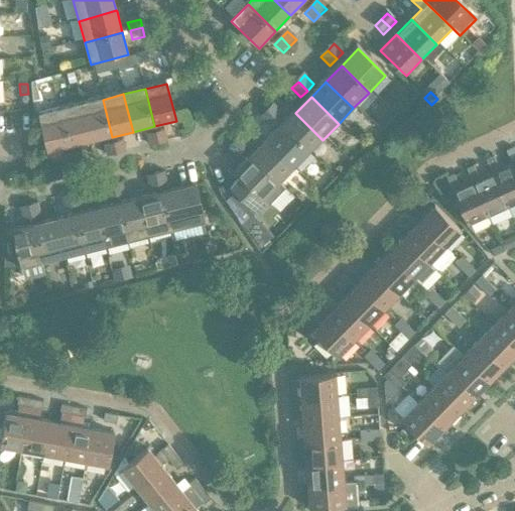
[(91,142),(112,137),(103,100),(82,105),(91,142)]
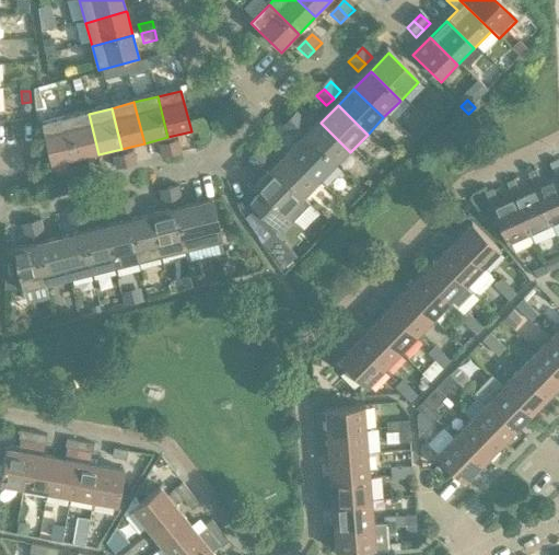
[(76,160),(99,154),(89,114),(66,119),(76,160)]
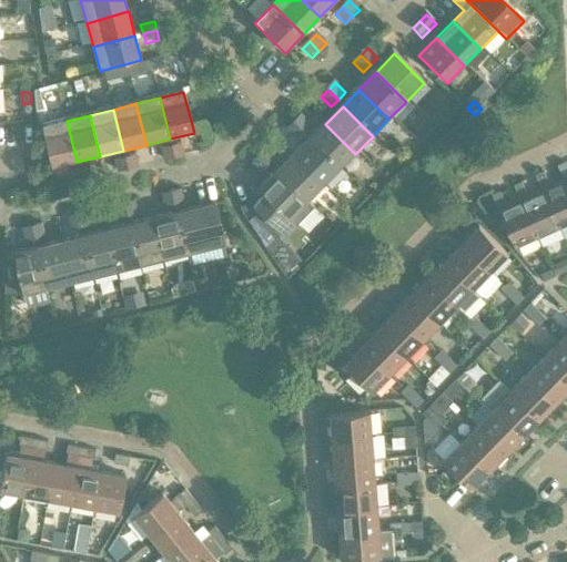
[(294,124),(304,134),(311,126),(301,116),(294,124)]
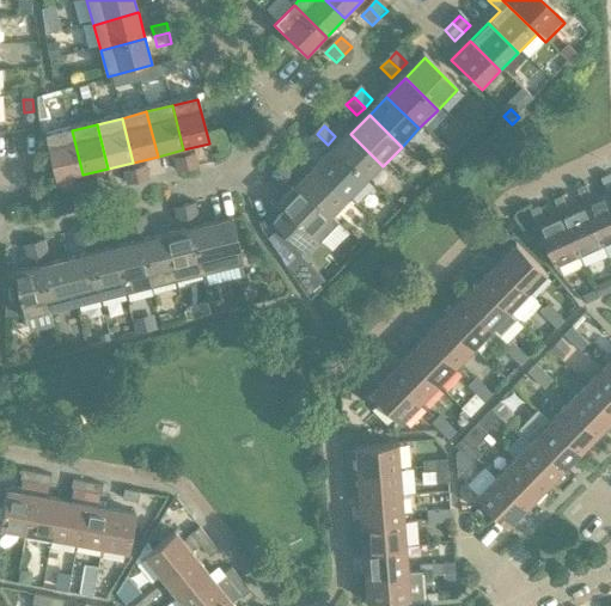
[(56,182),(83,175),(72,130),(46,136),(56,182)]
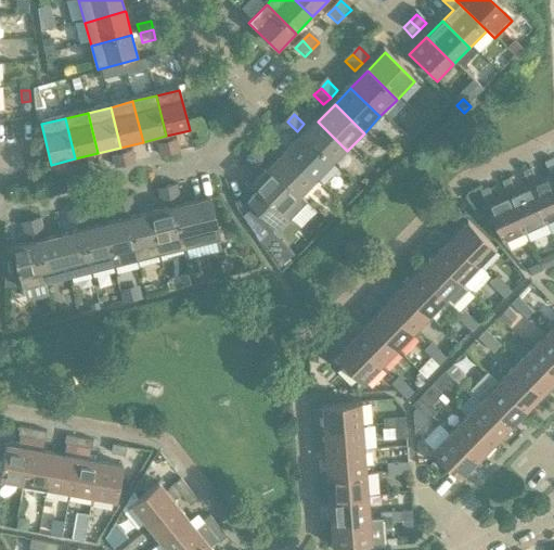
[(290,138),(297,131),(287,122),(280,128),(290,138)]
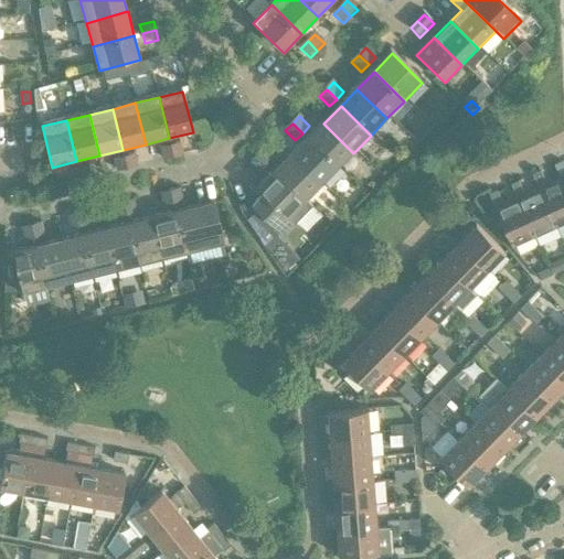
[(337,170),(353,153),(323,124),(307,140),(337,170)]
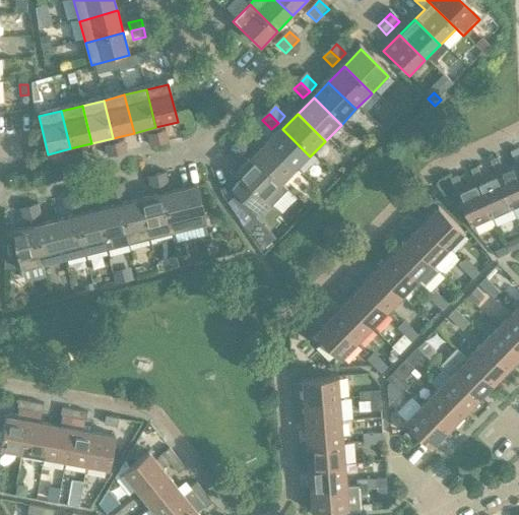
[(296,171),(310,156),(282,129),(268,144),(296,171)]
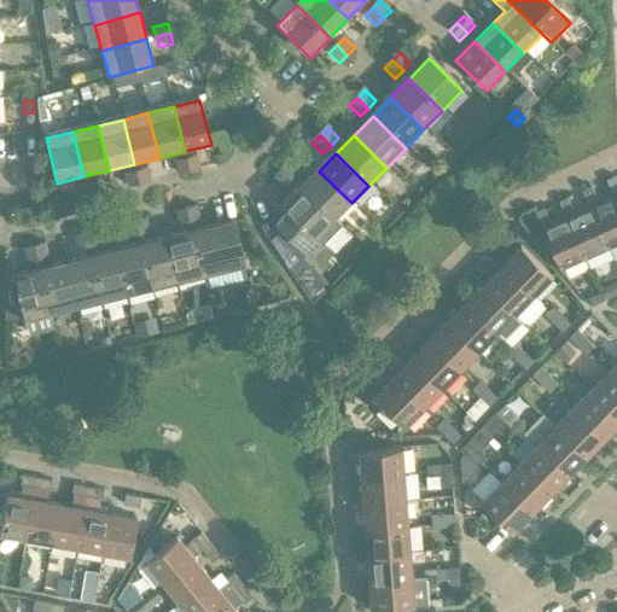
[(191,176),(202,173),(198,158),(187,162),(191,176)]
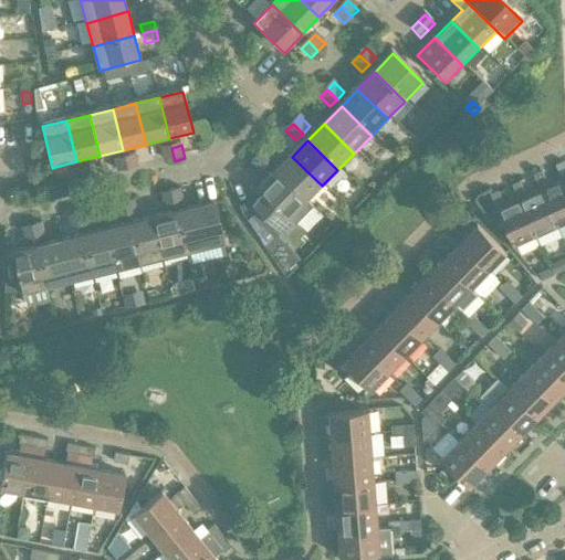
[(165,164),(175,161),(171,148),(161,150),(165,164)]
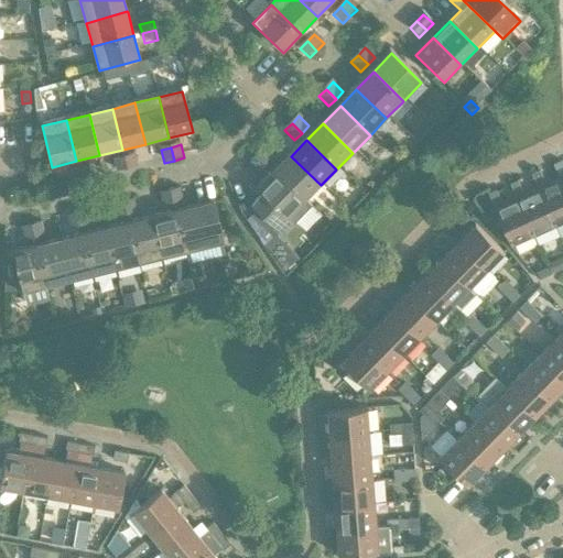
[(259,157),(269,167),(275,160),(267,150),(259,157)]
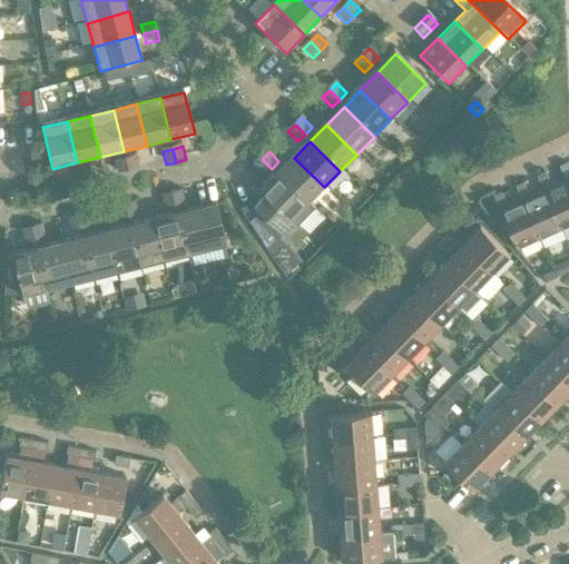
[(126,160),(129,174),(139,171),(136,158),(126,160)]
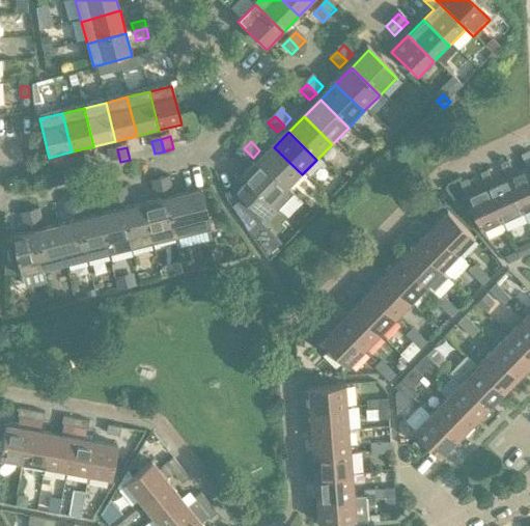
[(285,191),(302,174),(274,147),(258,164),(285,191)]
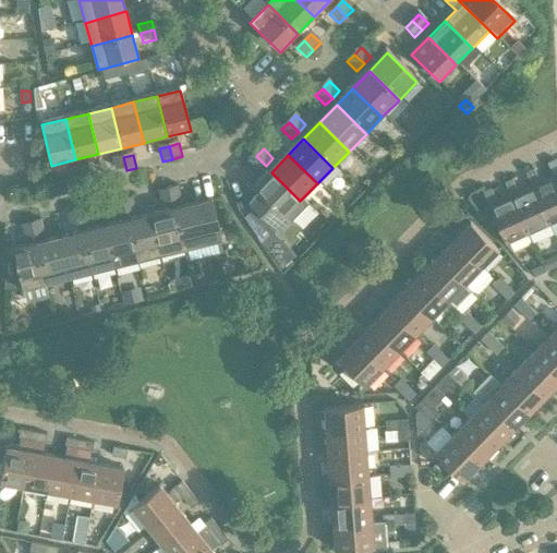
[(258,172),(266,166),(256,156),(249,163),(258,172)]
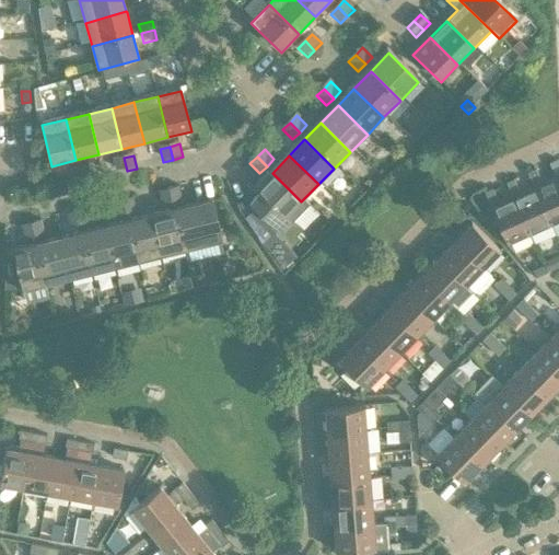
[(117,173),(127,171),(124,158),(114,160),(117,173)]
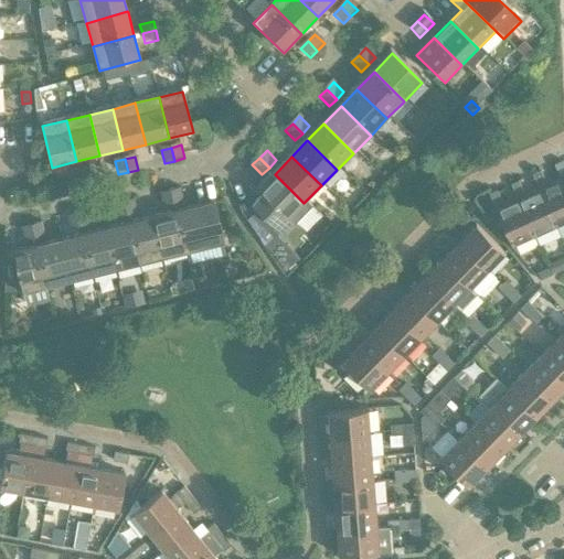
[(78,170),(82,184),(92,182),(88,168),(78,170)]
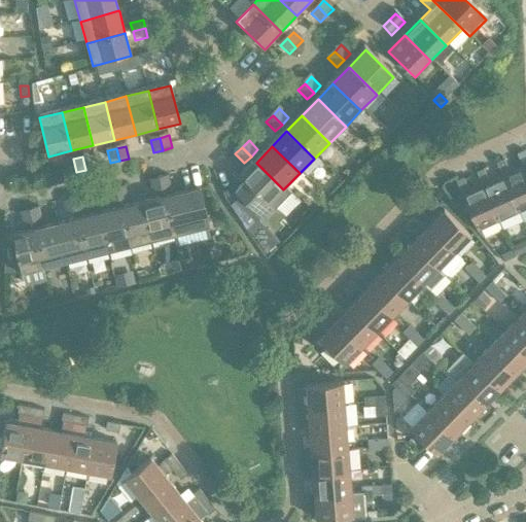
[(67,174),(76,172),(73,159),(64,161),(67,174)]
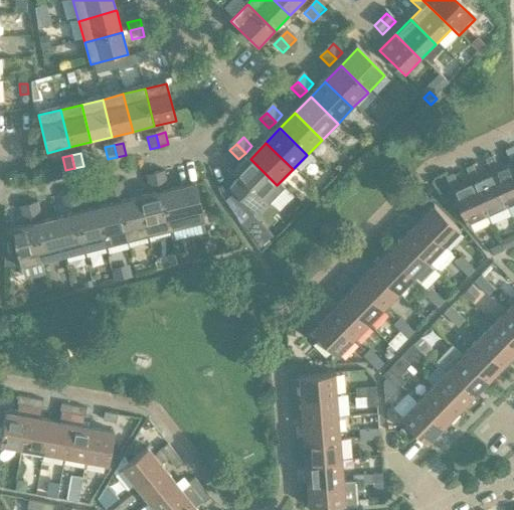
[(258,216),(268,205),(270,207),(284,193),(277,185),(250,159),(235,174),(240,179),(230,189),(258,216)]
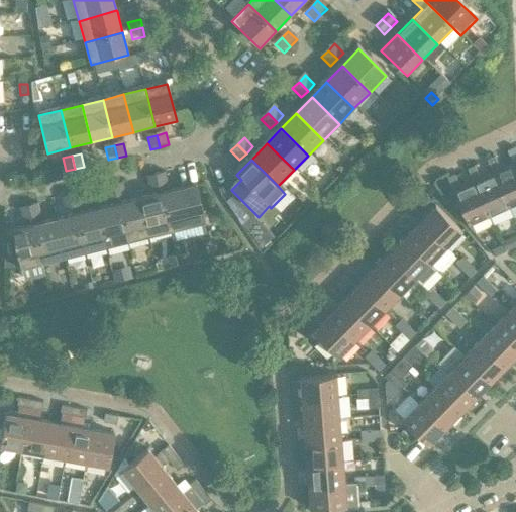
[(515,175),(513,168),(501,173),(495,160),(488,163),(494,177),(493,177),(509,211),(515,208),(515,175)]
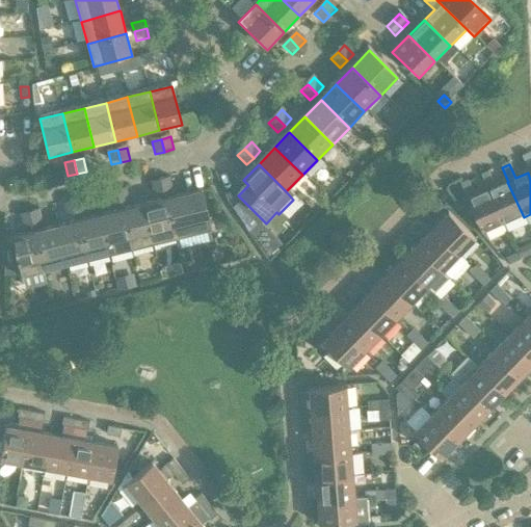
[(524,217),(507,182),(496,187),(489,174),(482,177),(488,190),(504,227),(524,217)]
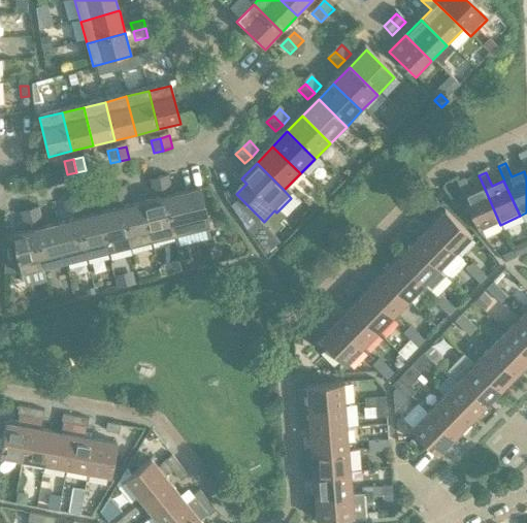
[(160,181),(163,193),(171,191),(169,178),(160,181)]
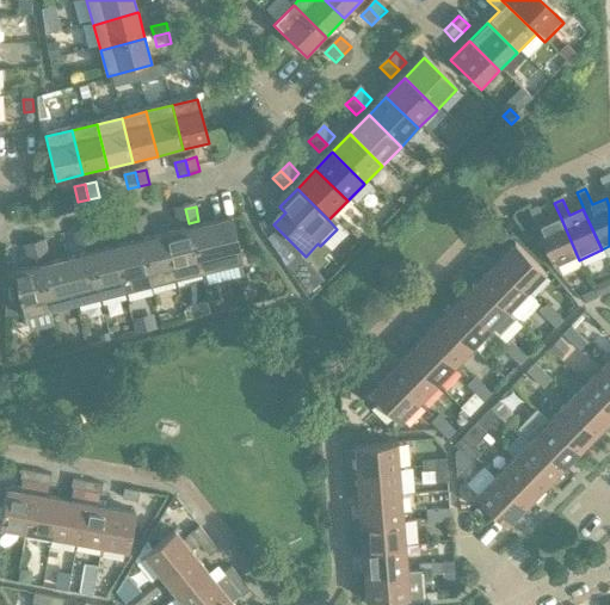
[(178,226),(189,223),(185,209),(174,211),(178,226)]
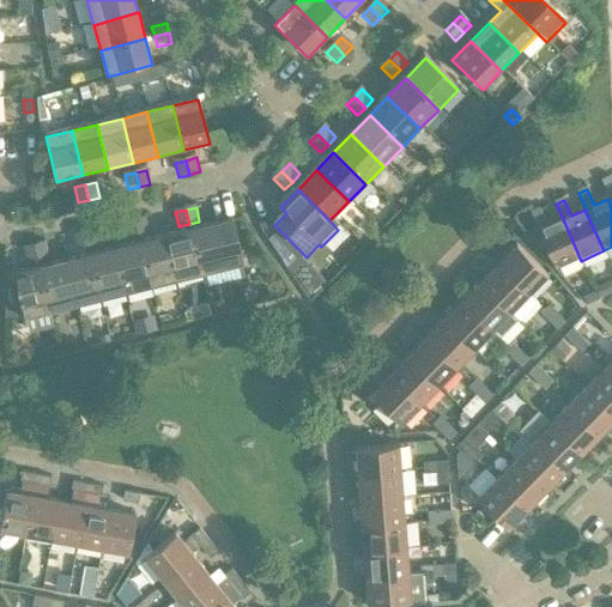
[(563,219),(547,226),(540,211),(532,214),(539,230),(538,231),(556,272),(581,261),(563,219)]
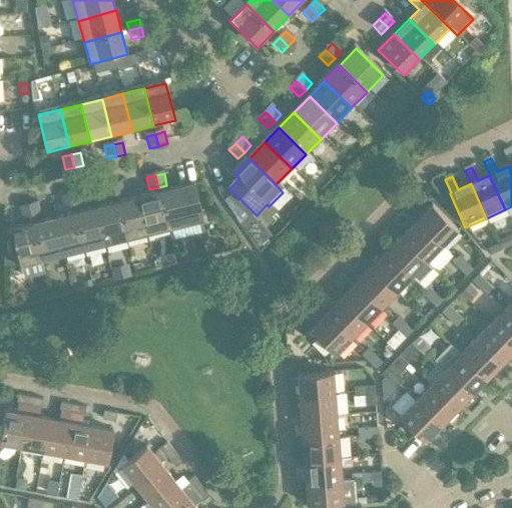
[(113,186),(116,197),(125,195),(122,183),(113,186)]
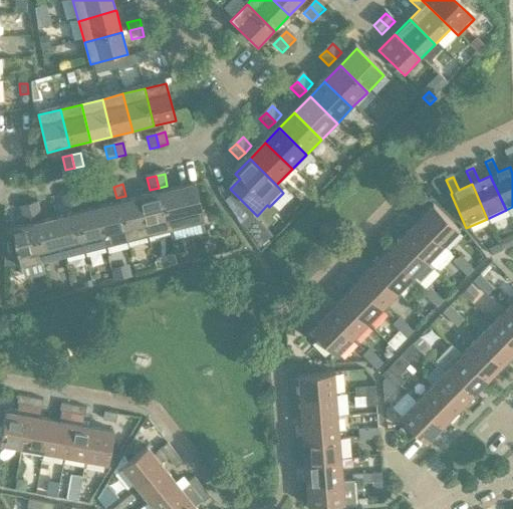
[(107,201),(116,198),(113,187),(104,189),(107,201)]
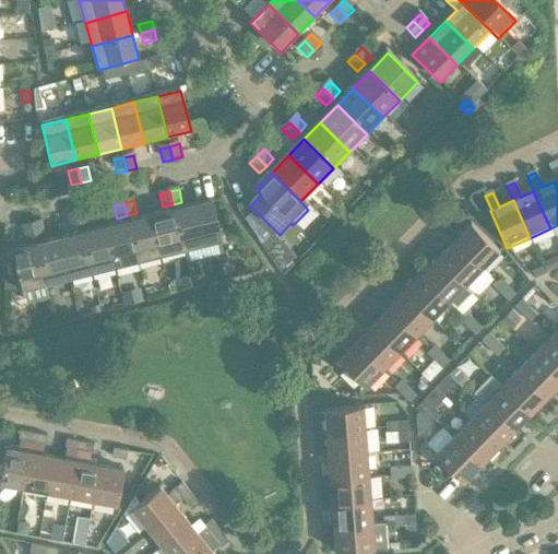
[(183,254),(223,244),(213,203),(173,213),(183,254)]
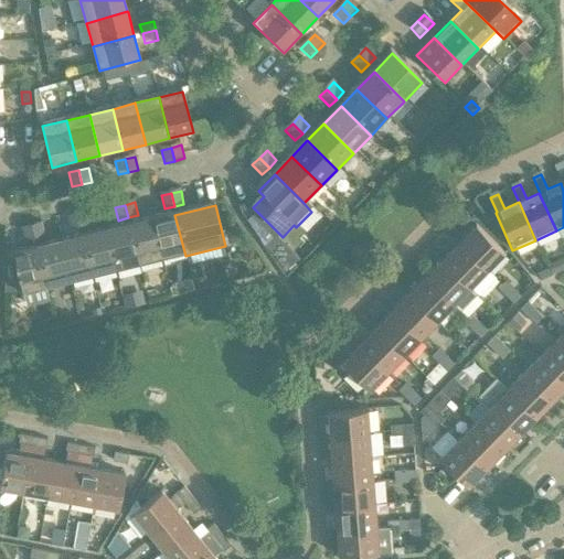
[(78,216),(82,228),(92,226),(88,214),(78,216)]
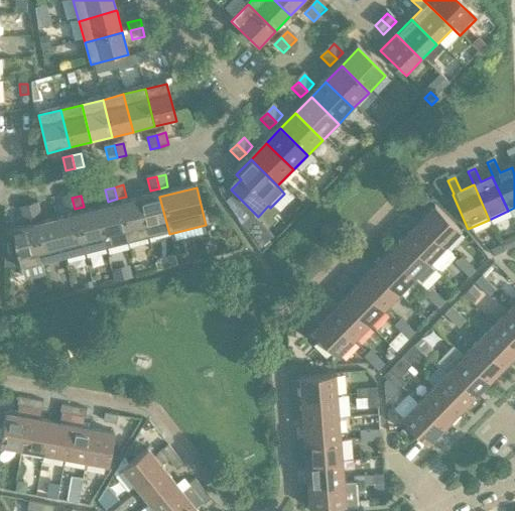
[(149,239),(169,234),(159,197),(139,202),(149,239)]
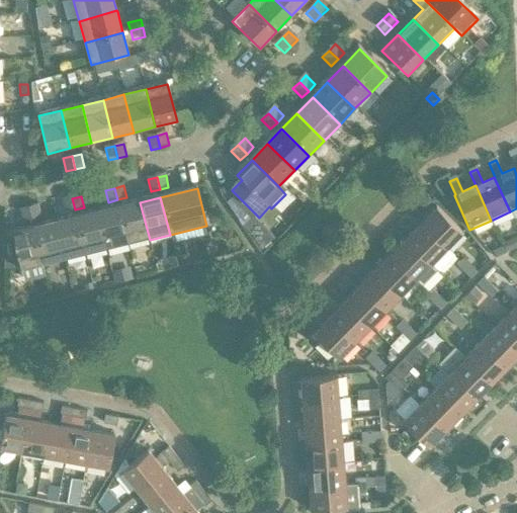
[(66,212),(75,209),(72,198),(63,200),(66,212)]
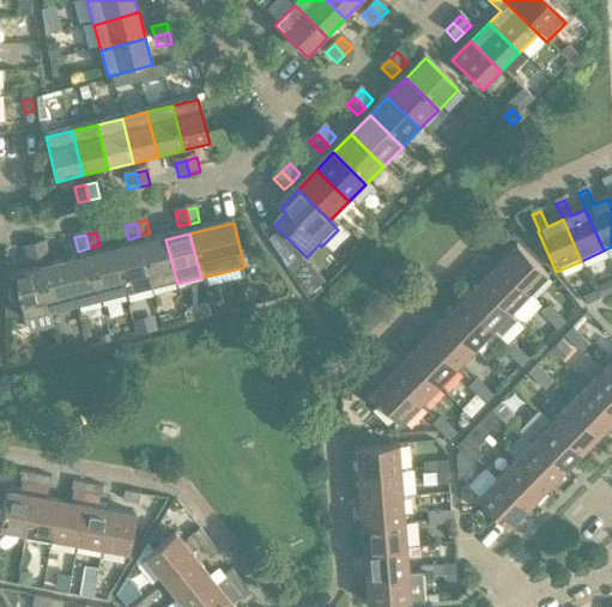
[(151,290),(177,284),(165,240),(139,246),(151,290)]
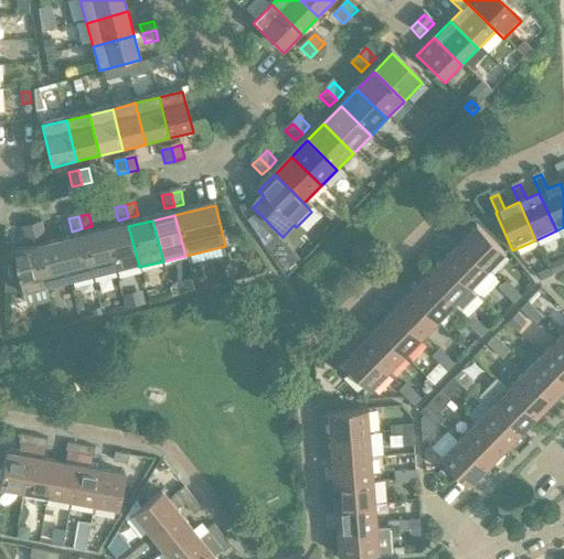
[(32,228),(35,240),(45,238),(42,225),(32,228)]
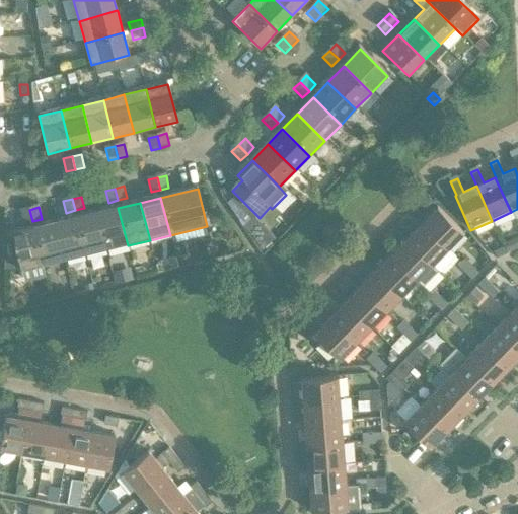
[(106,251),(128,245),(118,208),(97,213),(106,251)]
